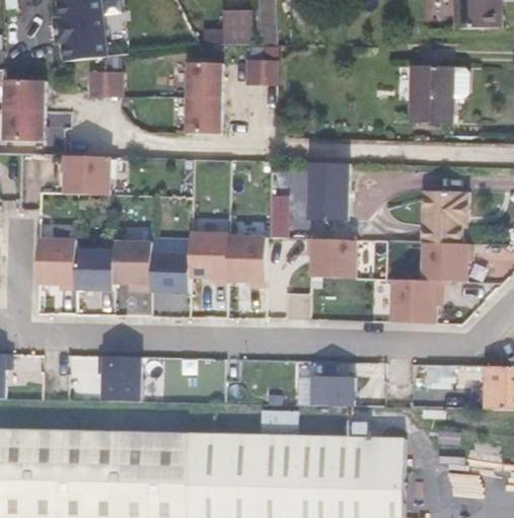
[(273,43),(270,0),(252,0),(254,44),(273,43)]
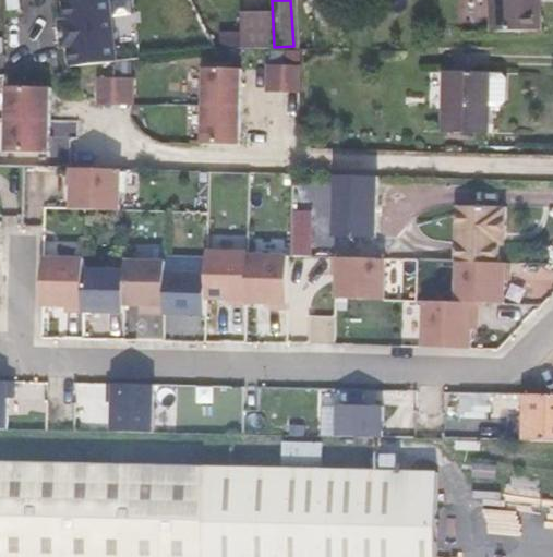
[(485,0),(488,31),(537,29),(536,8),(530,8),(529,0),(485,0)]
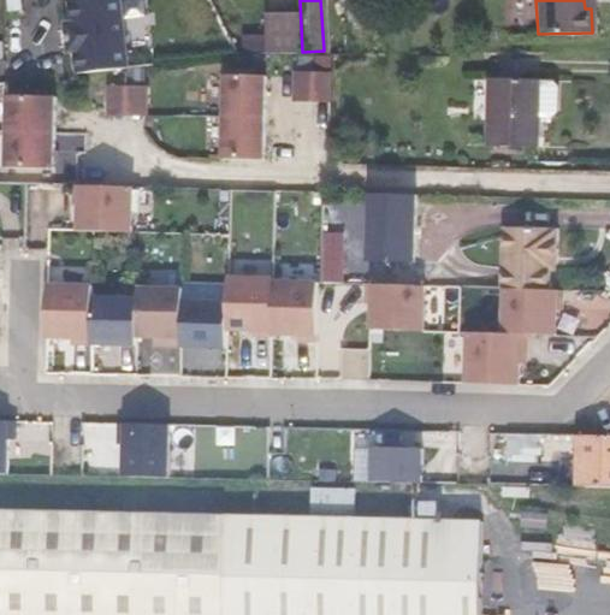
[(262,51),(297,49),(297,13),(262,16),(262,51)]
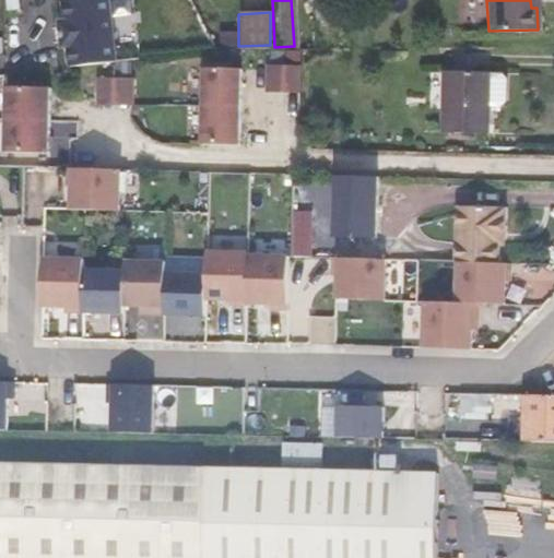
[(106,16),(56,23),(58,48),(65,47),(67,66),(112,61),(106,16)]
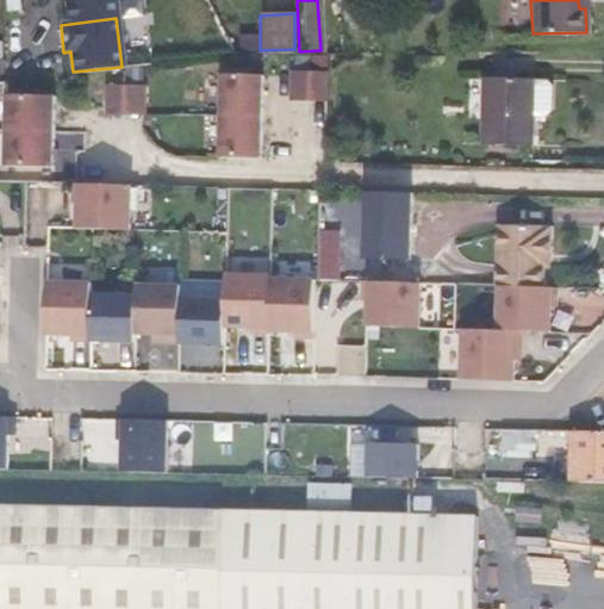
[(323,72),(290,70),(290,99),(323,99),(323,72)]
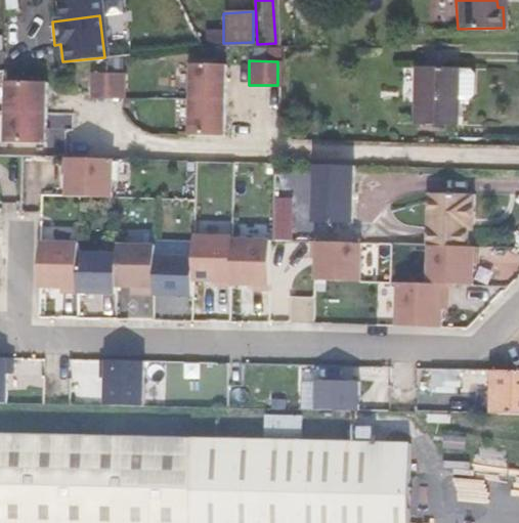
[(223,66),(187,64),(184,133),(221,135),(223,66)]
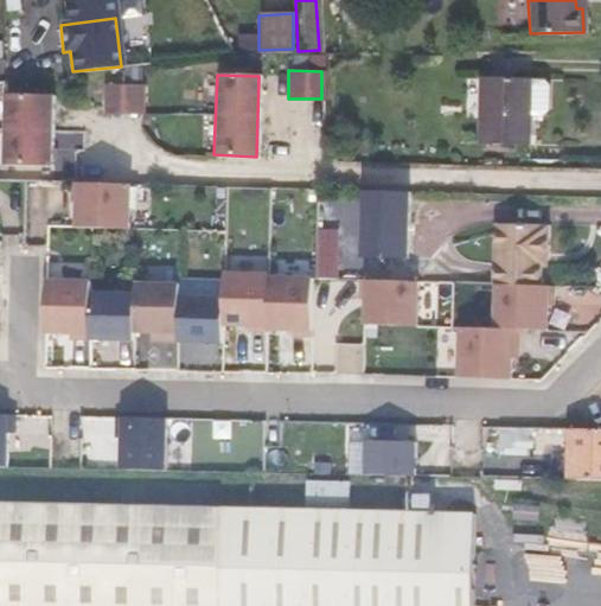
[(528,113),(528,77),(478,77),(477,144),(525,145),(528,113)]
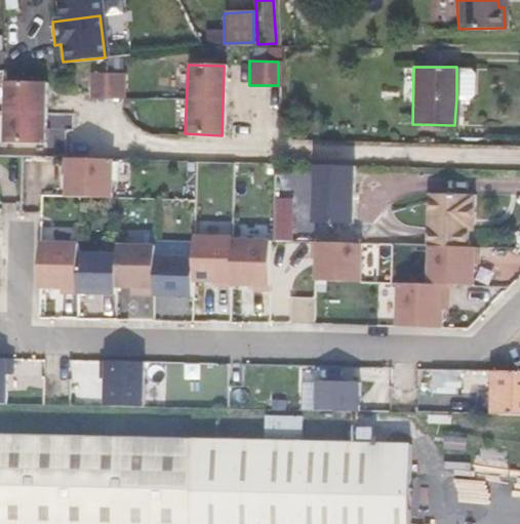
[(469,68),(456,67),(456,97),(468,98),(473,93),(473,72),(469,68)]
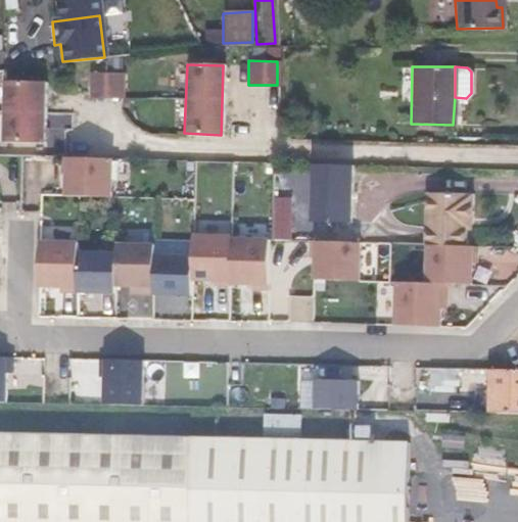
[(120,74),(91,73),(90,96),(120,96),(120,74)]
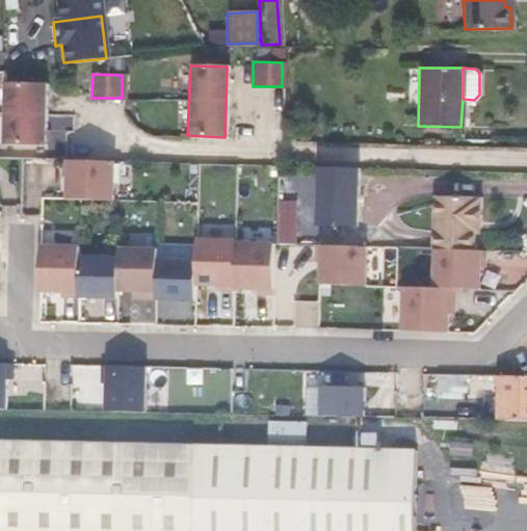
[(44,84),(3,83),(2,143),(43,144),(44,84)]
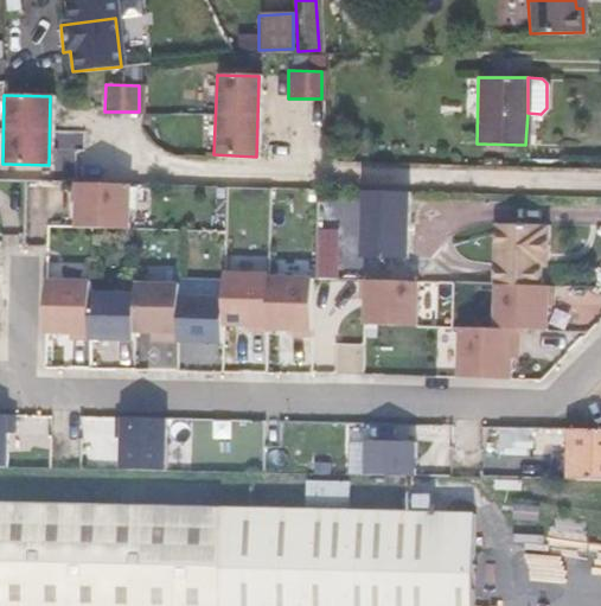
[(75,201),(75,227),(127,228),(128,184),(70,183),(69,201),(75,201)]
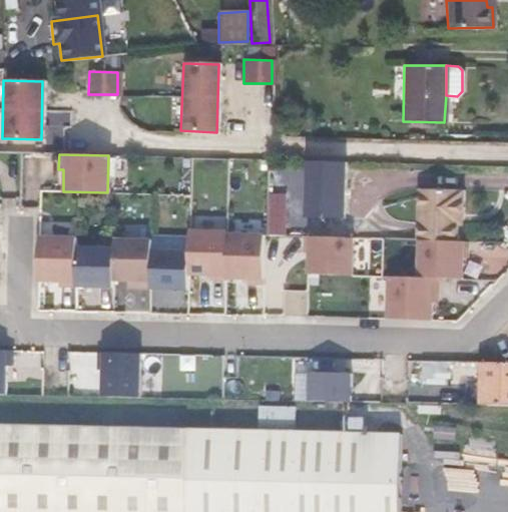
[(337,215),(338,162),(301,162),(300,215),(337,215)]
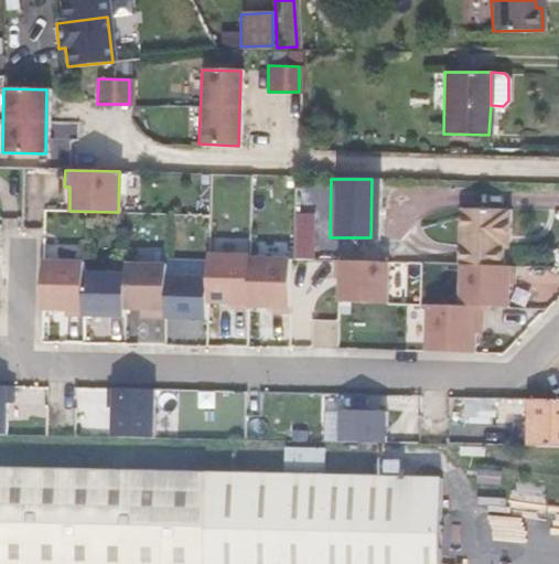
[(459,209),(457,263),(501,265),(501,245),(501,235),(507,235),(507,210),(459,209)]
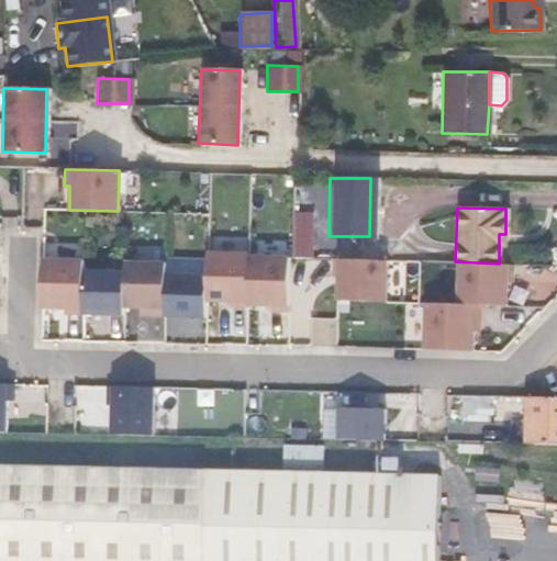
[(308,211),(290,210),(288,254),(305,255),(308,211)]
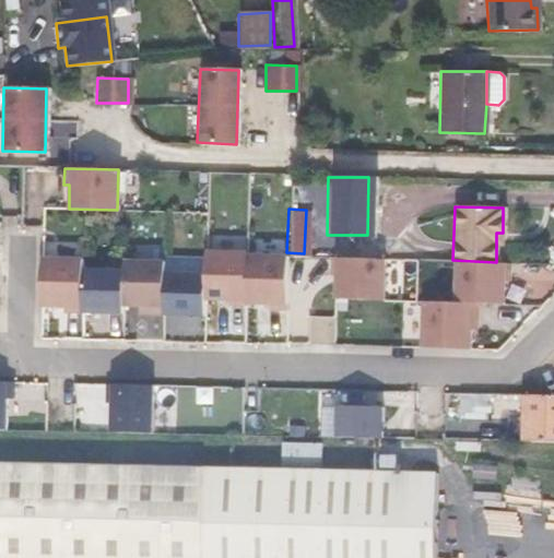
[(284,308),(285,256),(246,254),(245,301),(267,301),(267,308),(284,308)]
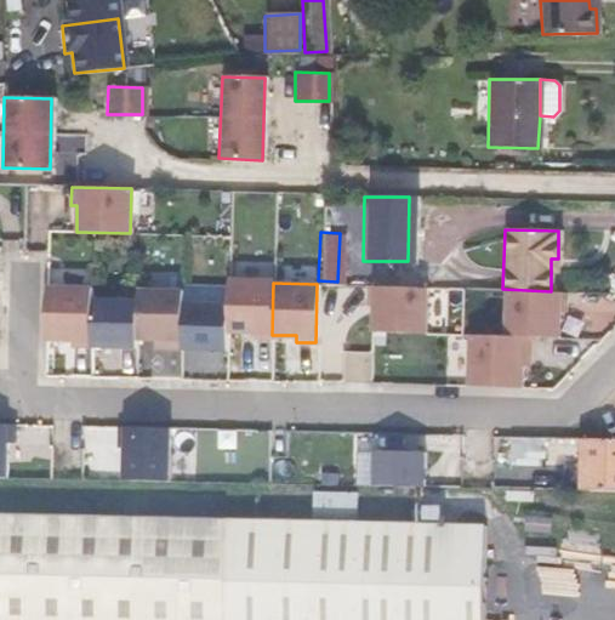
[(180,348),(181,290),(135,289),(135,299),(90,297),(90,288),(45,286),(44,339),(69,339),(69,345),(134,347),(135,339),(160,339),(160,347),(180,348)]
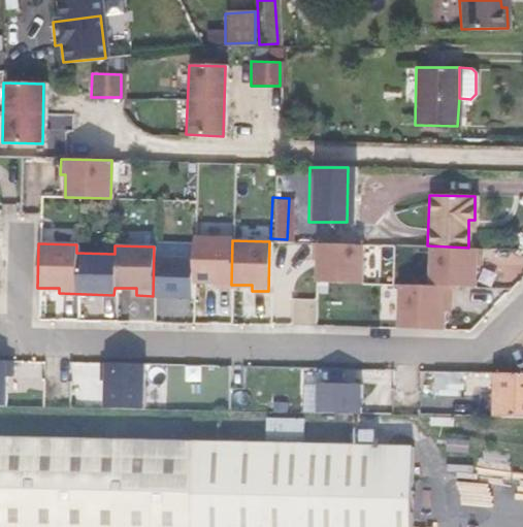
[(359,283),(360,244),(311,243),(309,259),(316,259),(315,281),(359,283)]
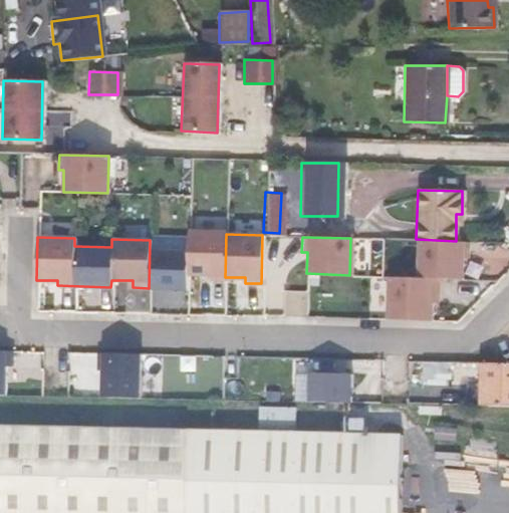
[(436,294),(436,278),(387,276),(386,318),(430,320),(431,293),(436,294)]
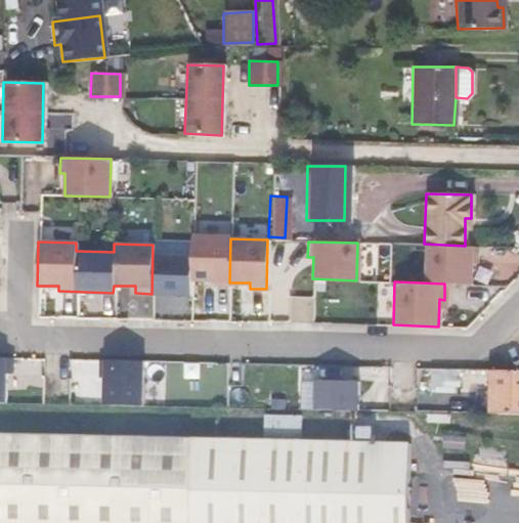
[(11,374),(11,357),(0,356),(0,403),(5,404),(6,374),(11,374)]
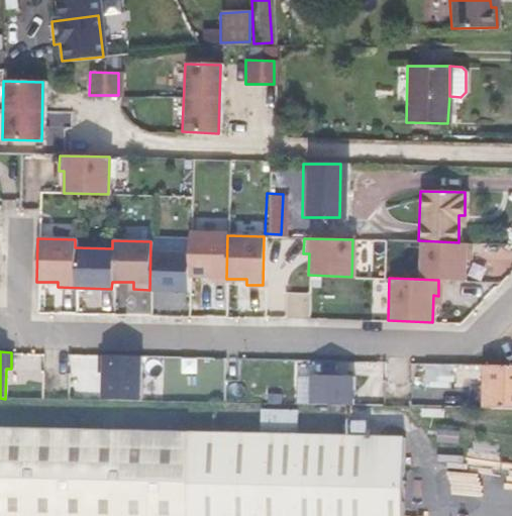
[(140,355),(98,354),(97,371),(102,371),(102,400),(139,401),(140,355)]
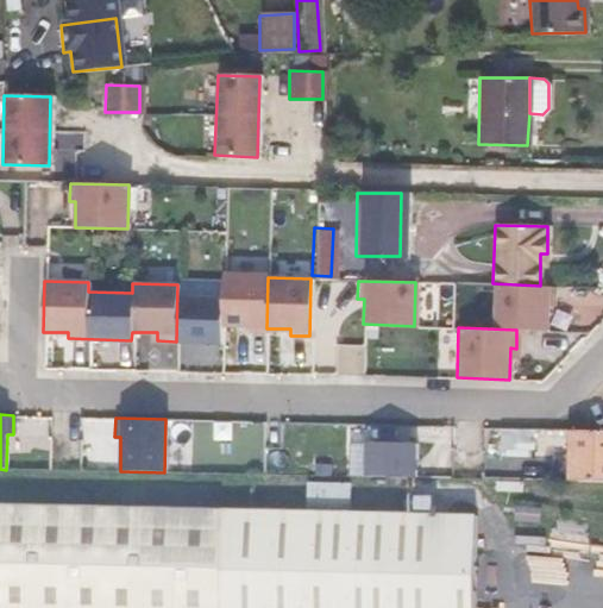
[(498,427),(484,427),(484,440),(498,440),(498,427)]
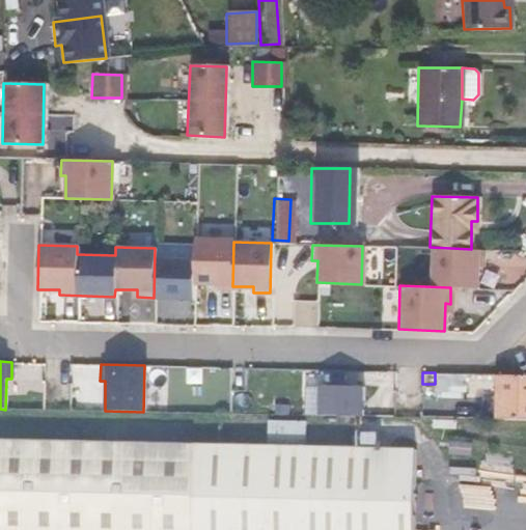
[(488,373),(435,372),(435,384),(434,397),(461,397),(461,381),(488,382),(488,373)]
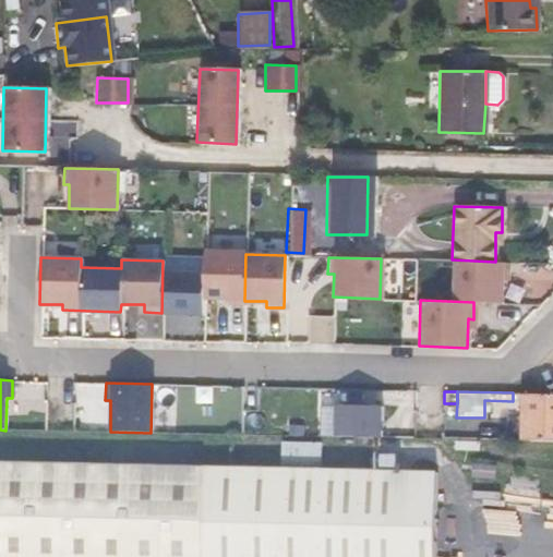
[(552,394),(520,392),(519,439),(552,439),(552,394)]
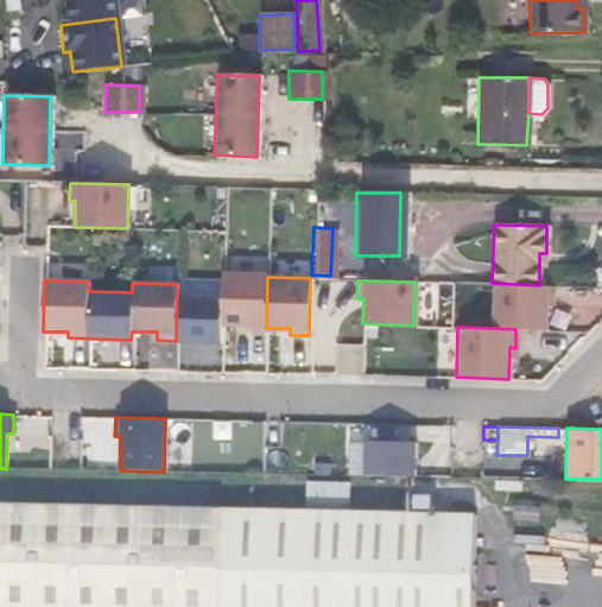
[(363,474),(412,475),(413,442),(363,441),(363,474)]
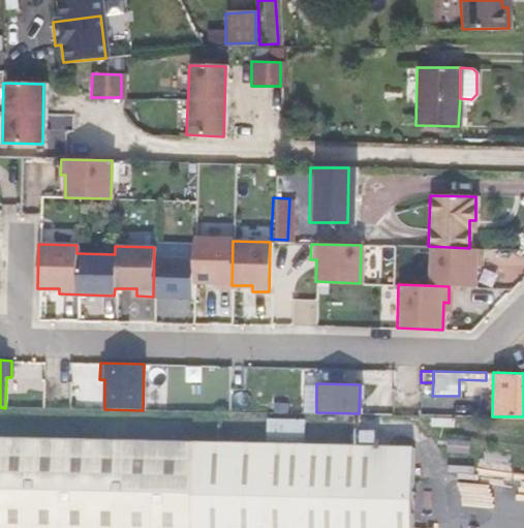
[(432,403),(432,415),(456,415),(456,403),(432,403)]
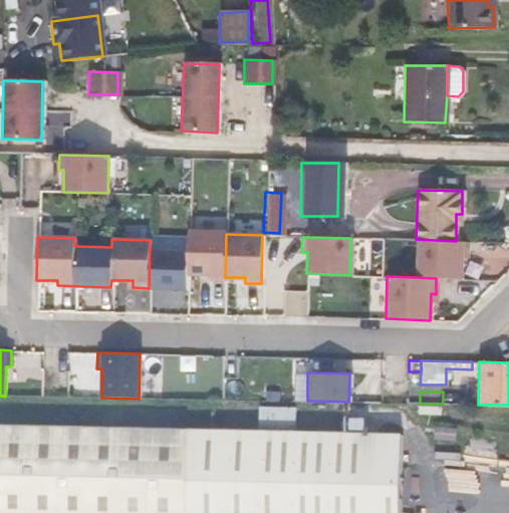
[(258,421),(293,420),(293,406),(258,406),(258,421)]
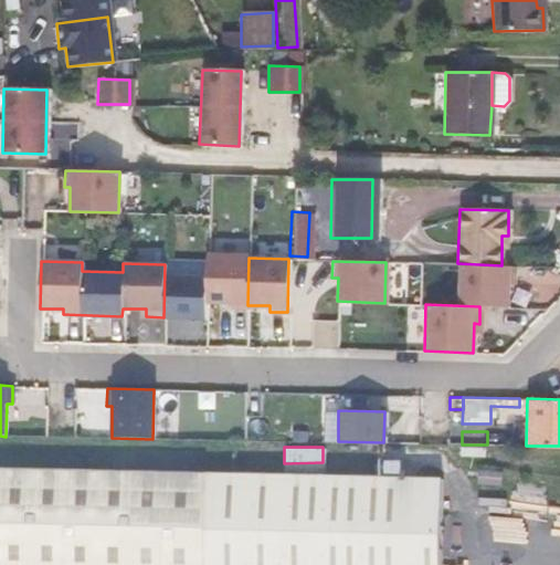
[(204,564),(207,474),(207,470),(41,468),(0,467),(0,564),(204,564)]
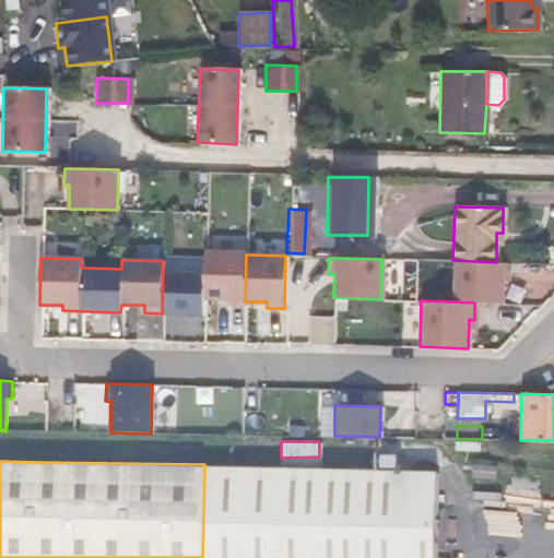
[(316,557),(318,470),(204,469),(202,557),(316,557)]
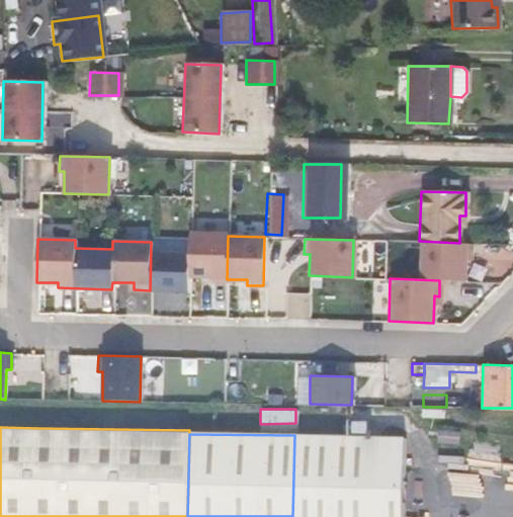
[(294,435),(292,516),(401,516),(403,436),(294,435)]
